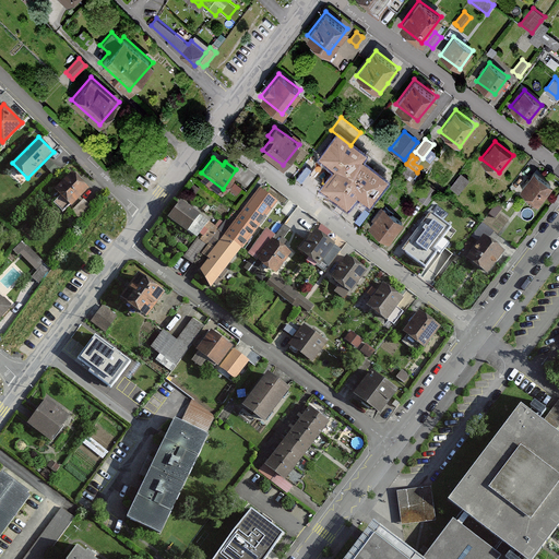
[(368,193),(323,159),(306,182),(351,215),(368,193)]
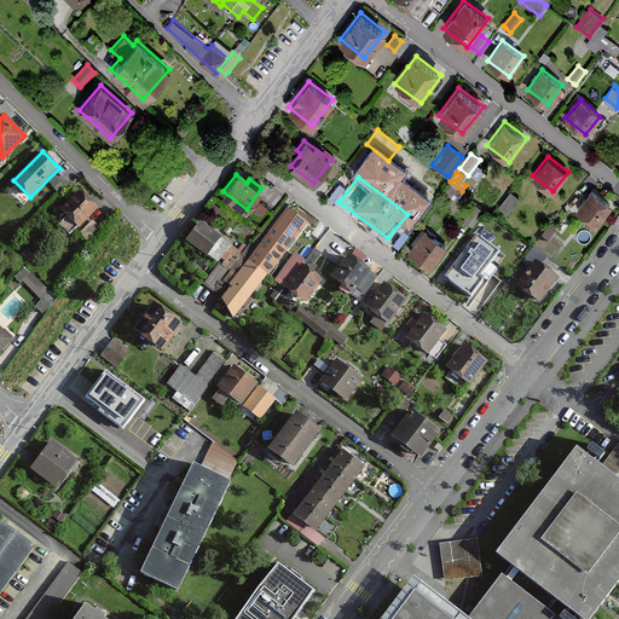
[(611,204),(591,189),(576,209),(596,224),(611,204)]
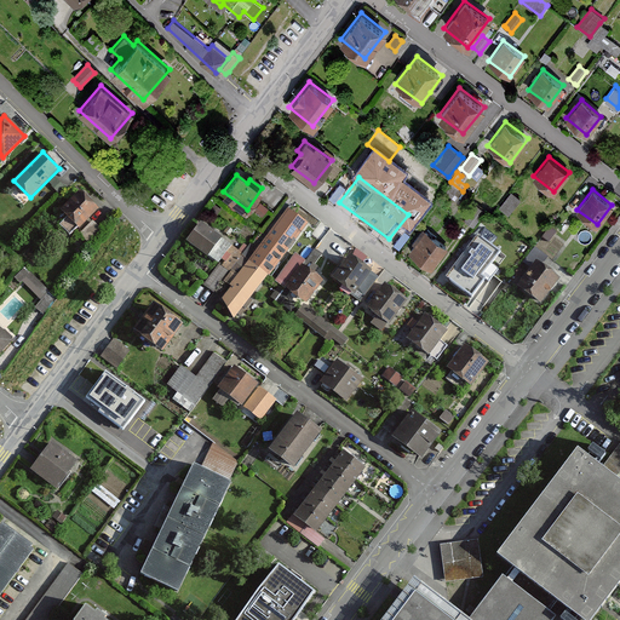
[(79,229),(97,210),(80,191),(61,211),(67,217),(59,225),(69,234),(76,227),(79,229)]
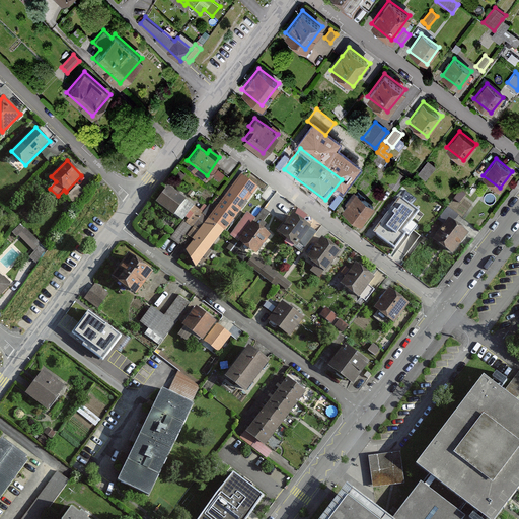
[(428,161),(418,174),(425,180),(436,167),(428,161)]
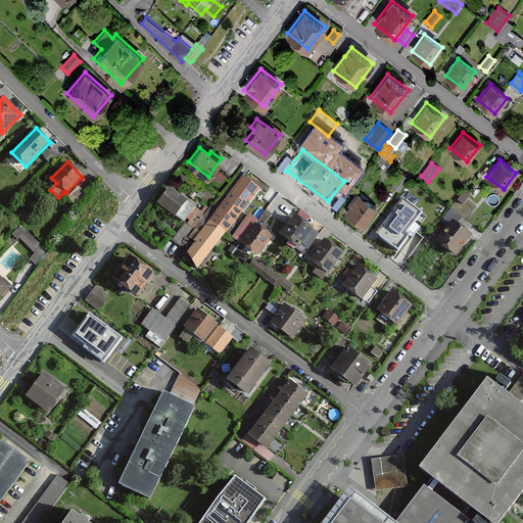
[(401,173),(391,185),(395,188),(400,191),(410,179),(401,173)]
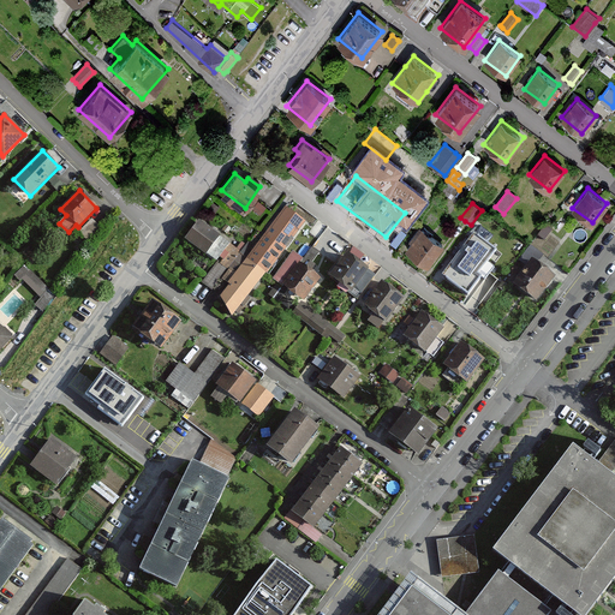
[(304,222),(286,208),(255,248),(248,243),(240,254),(266,273),(304,222)]
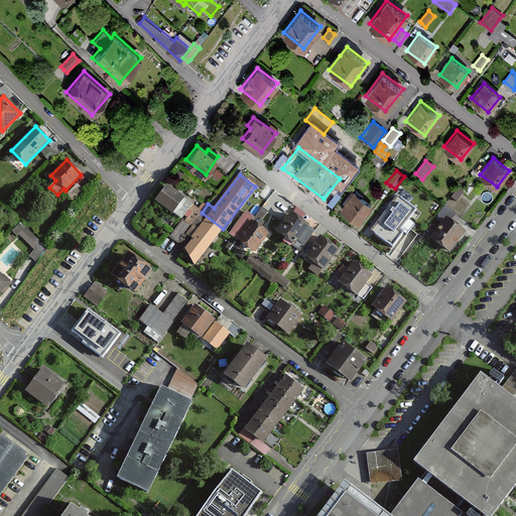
[(75,198),(82,188),(77,183),(70,194),(75,198)]
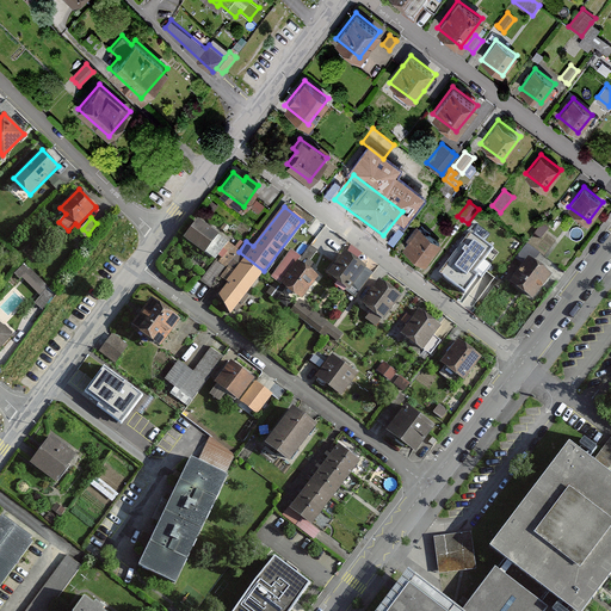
[(227,267),(239,252),(198,220),(185,236),(227,267)]
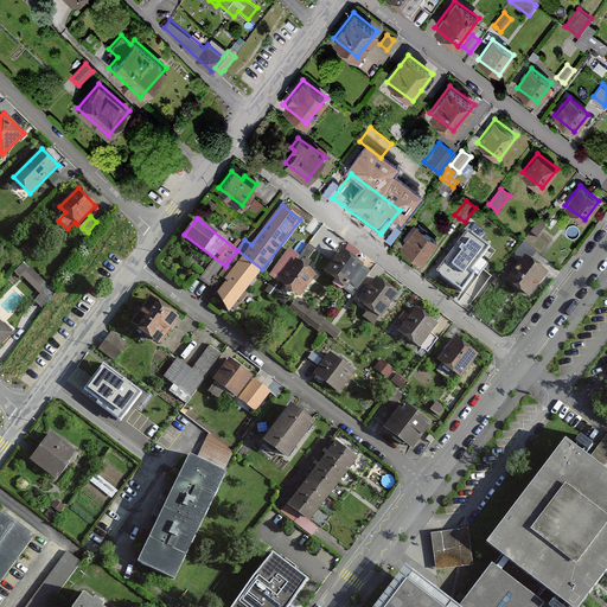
[(438,242),(414,223),(403,236),(406,237),(400,246),(421,262),(438,242)]
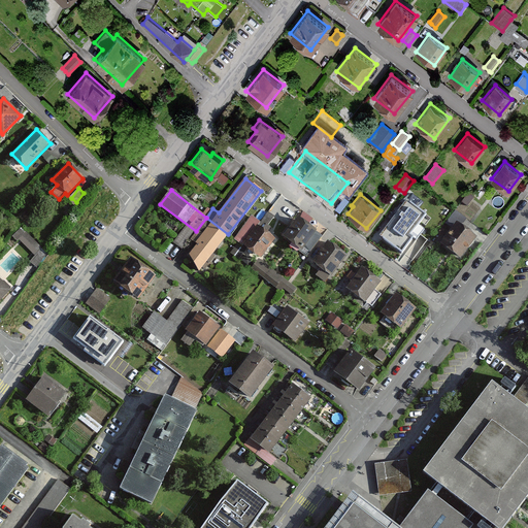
[(468,194),(462,203),(467,207),(474,198),(468,194)]
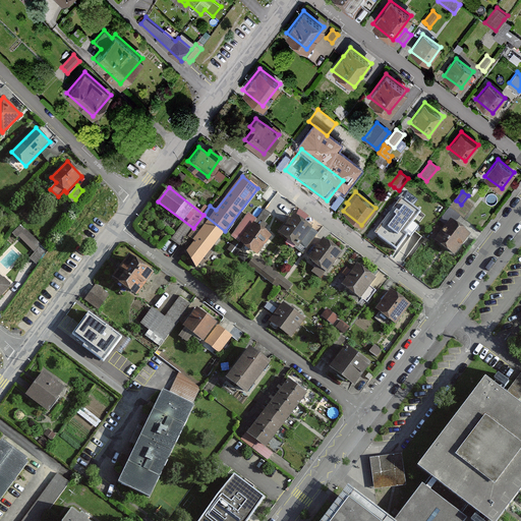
[(402,198),(375,233),(397,249),(409,232),(406,230),(420,212),(402,198)]
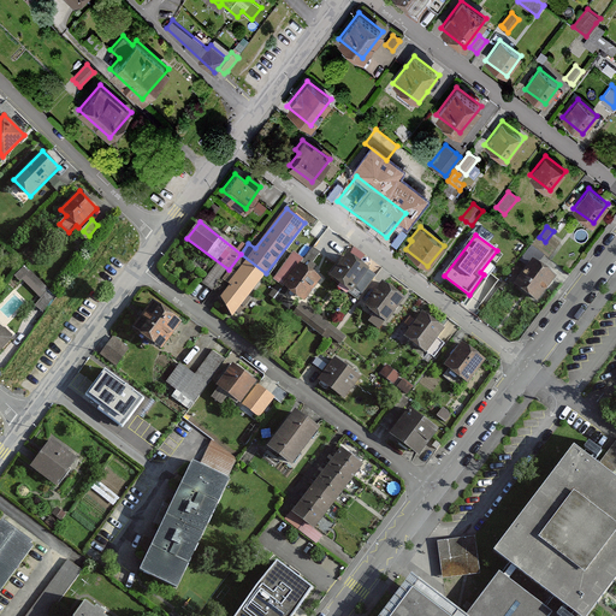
[(544,255),(531,246),(520,260),(527,266),(532,260),(537,264),(544,255)]
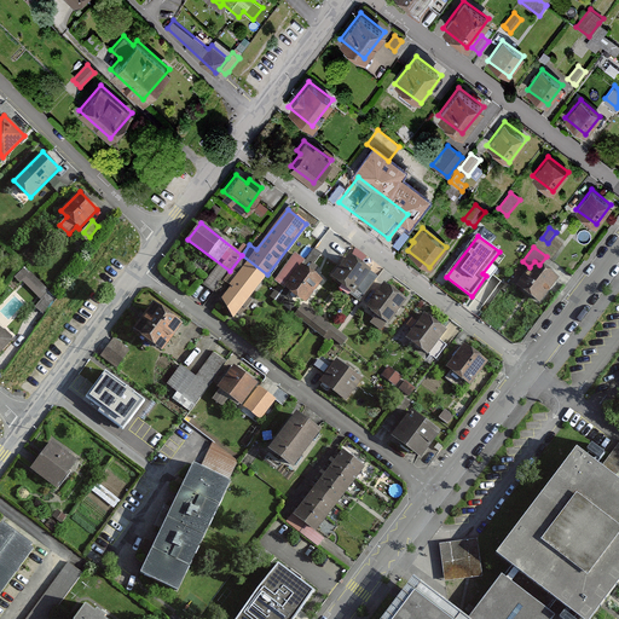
[(322,254),(314,249),(306,261),(301,267),(304,270),(289,289),(305,302),(322,279),(310,270),(322,254)]
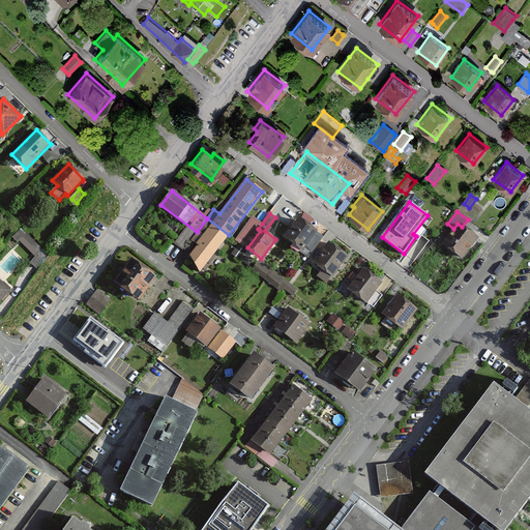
[(243,247),(258,229),(262,224),(253,217),(235,241),(243,247)]
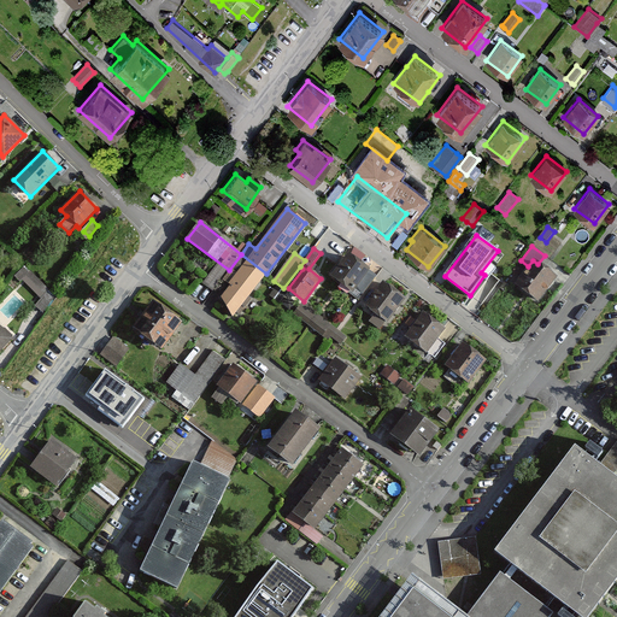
[(241,254),(229,270),(236,276),(221,297),(234,316),(264,276),(266,274),(241,254)]
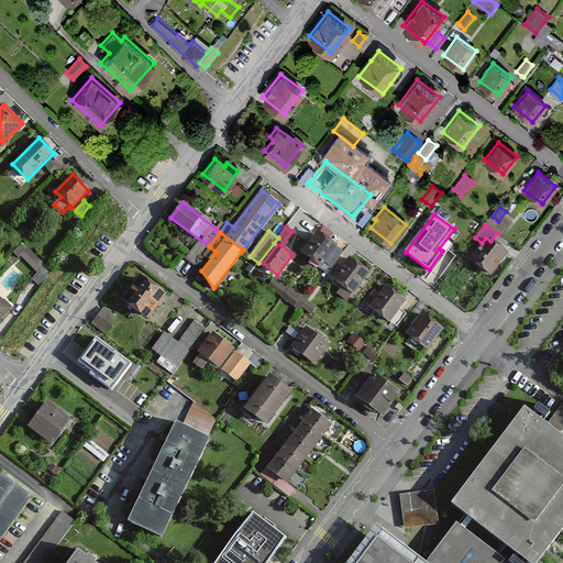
[(337,246),(317,232),(301,253),(316,263),(313,264),(327,274),(341,253),(335,249),(337,246)]
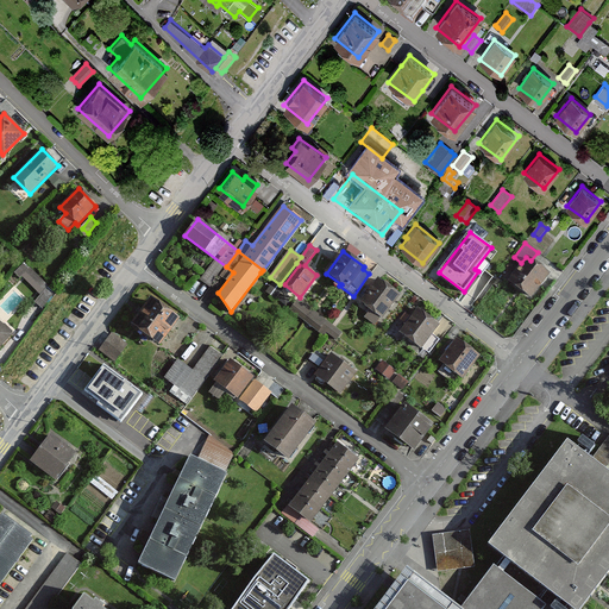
[(531,299),(548,275),(531,261),(526,257),(521,263),(507,281),(531,299)]
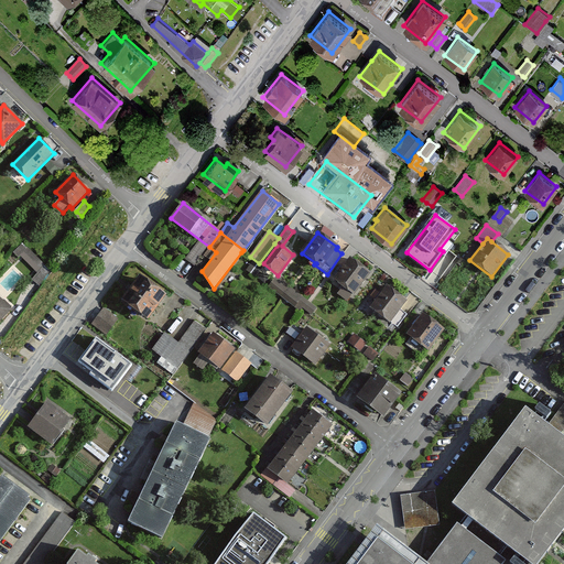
[(20,258),(28,251),(23,246),(15,252),(20,258)]
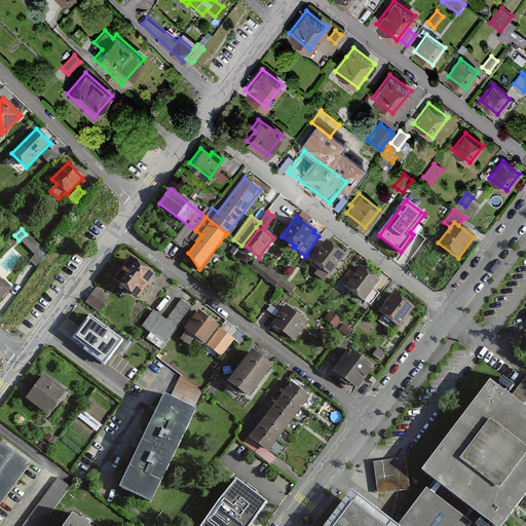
[(345,255),(327,240),(310,260),(330,275),(345,255)]
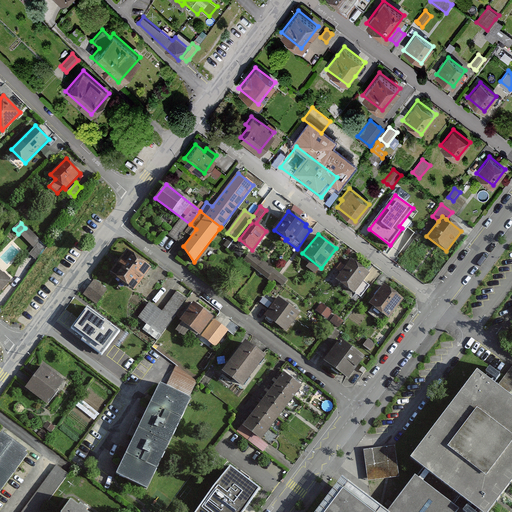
[(40,242),(31,254),(37,258),(46,247),(45,246),(40,242)]
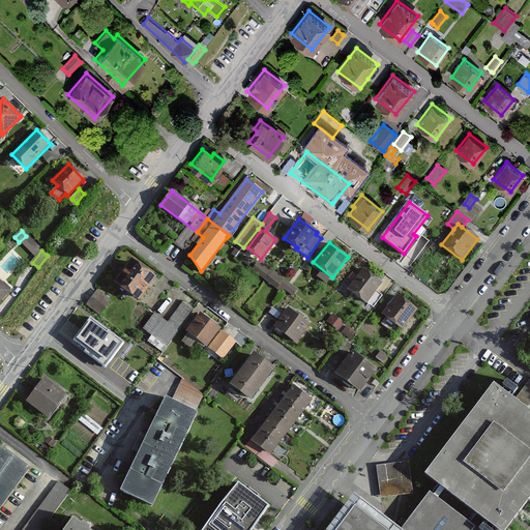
[(131,259),(114,283),(138,301),(156,277),(131,259)]
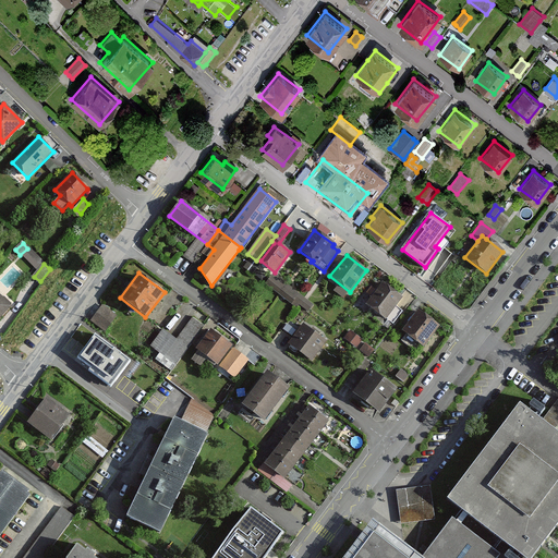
[(270,278),(266,284),(277,293),(282,286),(270,278)]
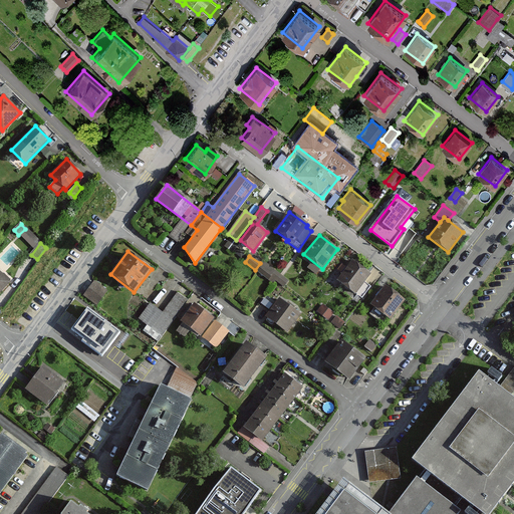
[(370,273),(353,260),(347,268),(345,266),(340,272),(342,273),(337,281),(362,300),(371,288),(368,285),(363,282),(370,273)]
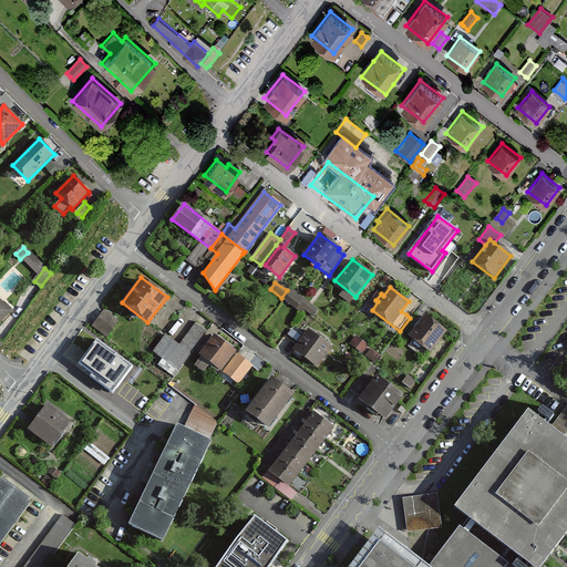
[(287,290),(281,298),(285,299),(301,312),(303,310),(308,302),(303,299),(301,301),(292,295),(295,292),(289,288),(287,290)]
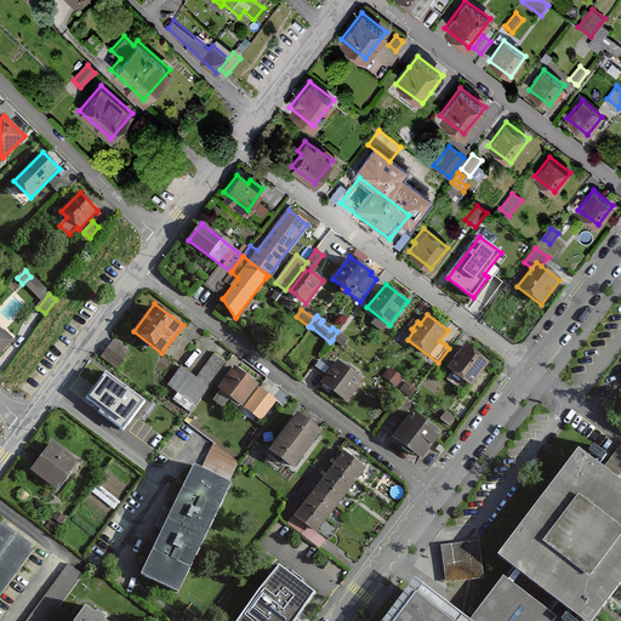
[(0,330),(0,352),(11,342),(0,330)]
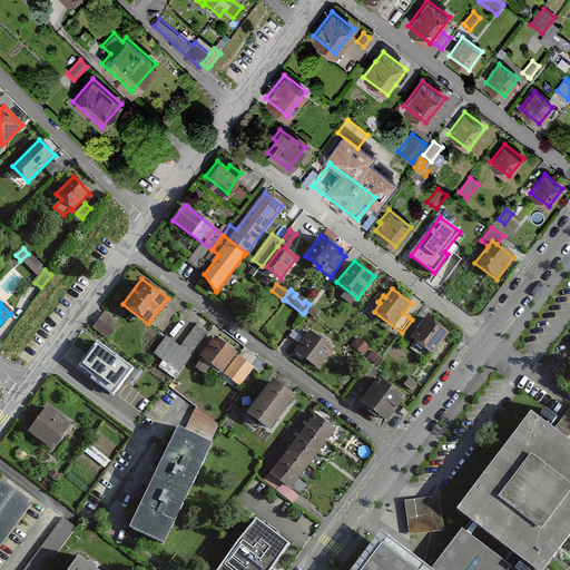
[(310,304),(305,312),(306,312),(314,318),(320,311),(310,304)]
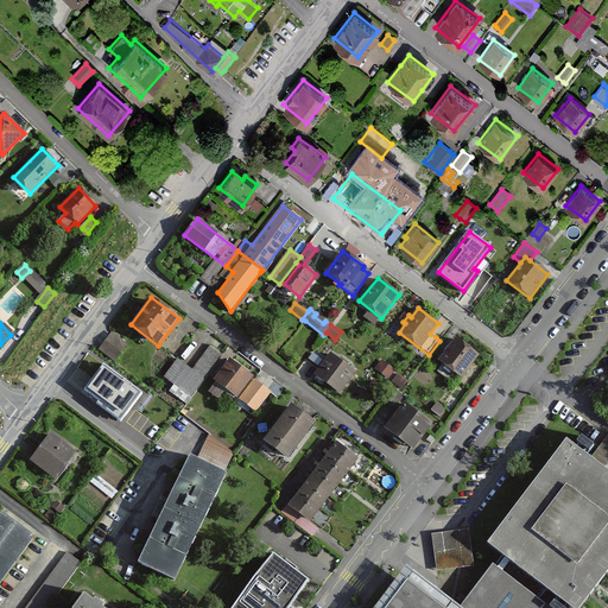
[(112,334),(101,349),(115,360),(127,344),(112,334)]
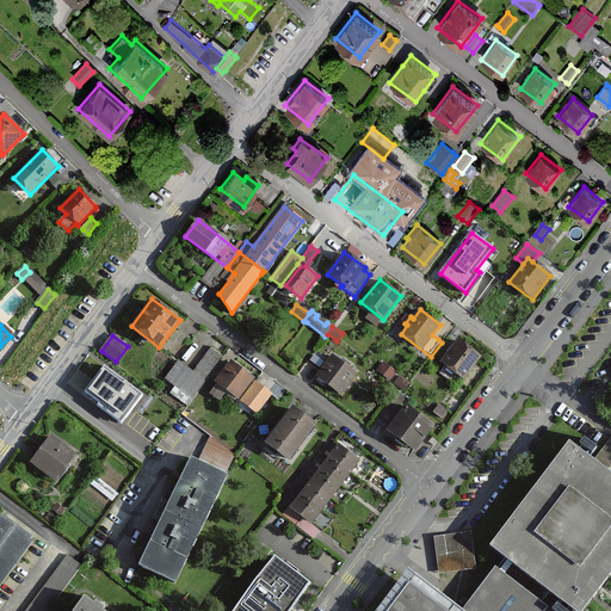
[(480,357),(457,340),(440,363),(445,365),(439,372),(458,387),(480,357)]
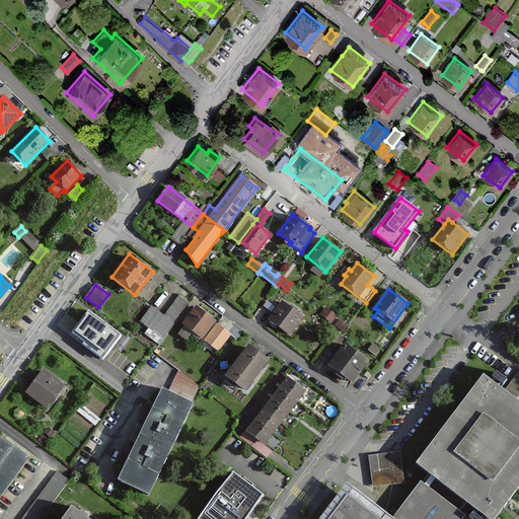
[(162,344),(191,299),(179,292),(166,312),(152,303),(141,321),(149,326),(145,332),(162,344)]
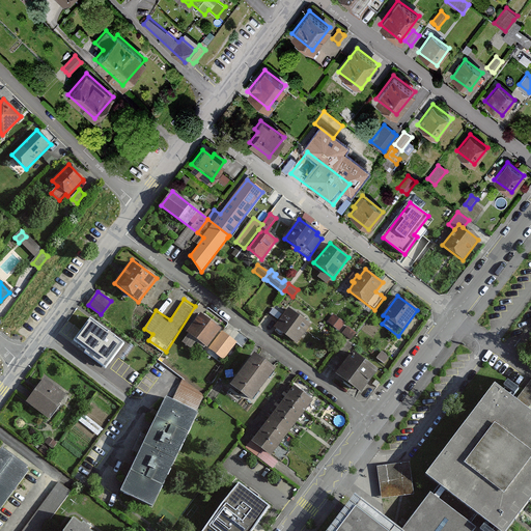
[(288,309),(275,327),(297,343),(310,325),(288,309)]
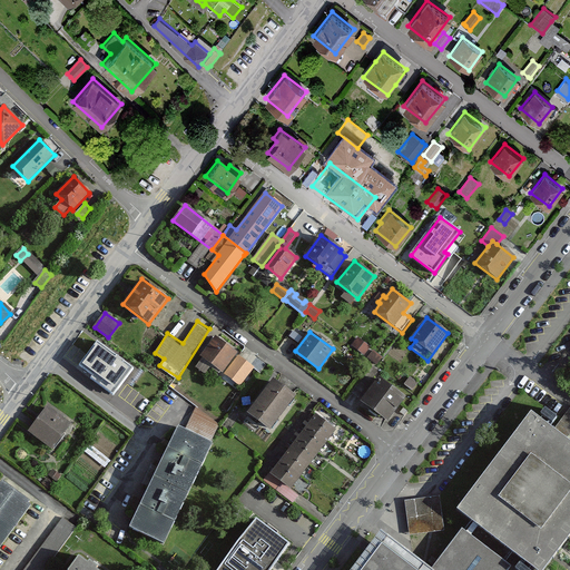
[(236,353),(215,337),(200,356),(222,372),(236,353)]
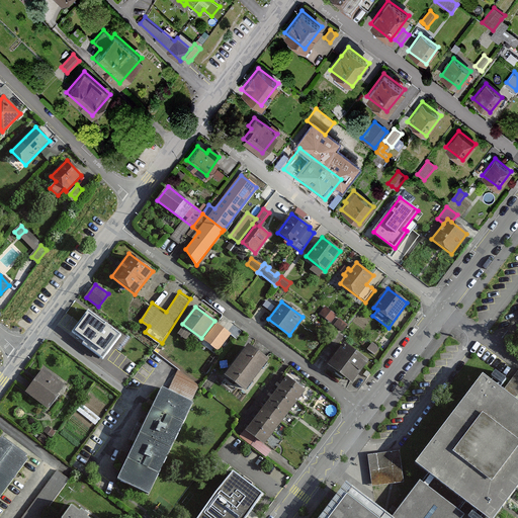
[(107,325),(87,310),(70,333),(90,347),(107,325)]
